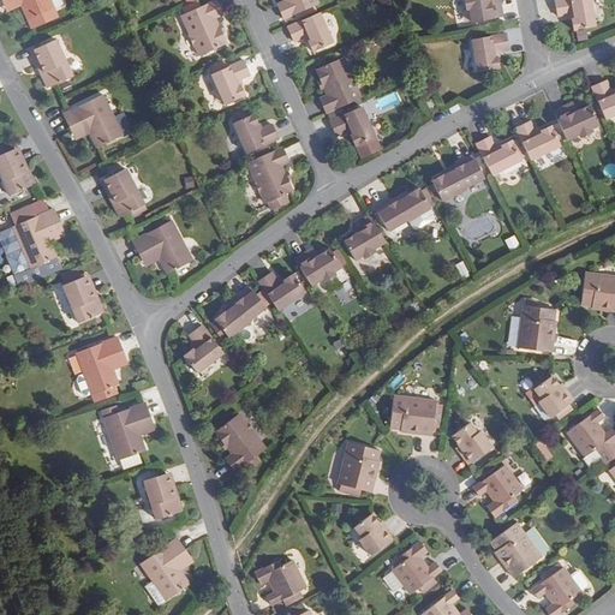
[(49,0),(1,0),(3,0),(18,0),(22,5),(28,21),(54,9),(49,0)]
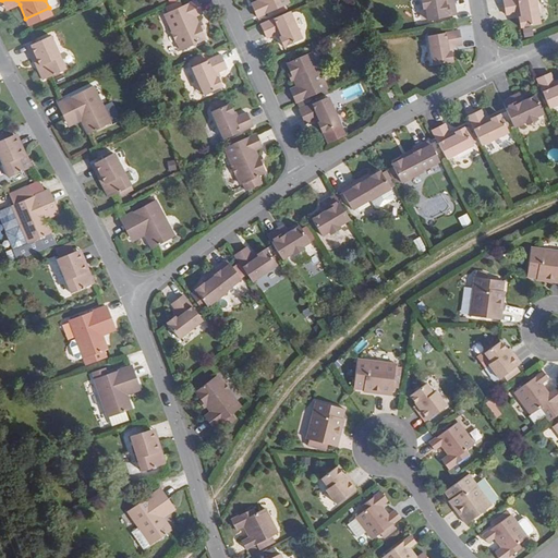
[(20,4),(16,0),(2,0),(7,11),(20,4)]
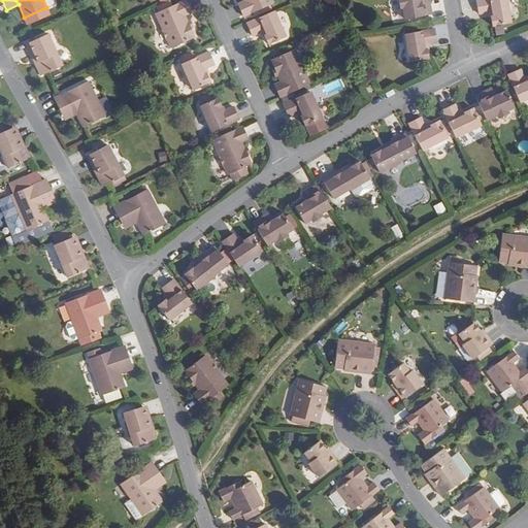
[(166,7),(162,9),(156,12),(163,29),(162,29),(166,39),(167,39),(171,47),(195,36),(185,14),(191,12),(185,0),(184,0),(176,3),(174,0),(171,0),(164,3),(166,7)]
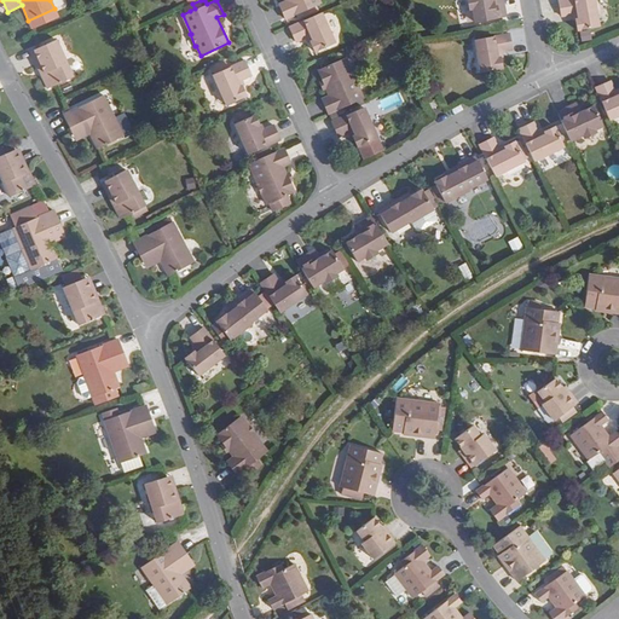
[(322,3),(319,0),(285,0),(281,3),(288,18),(322,3)]
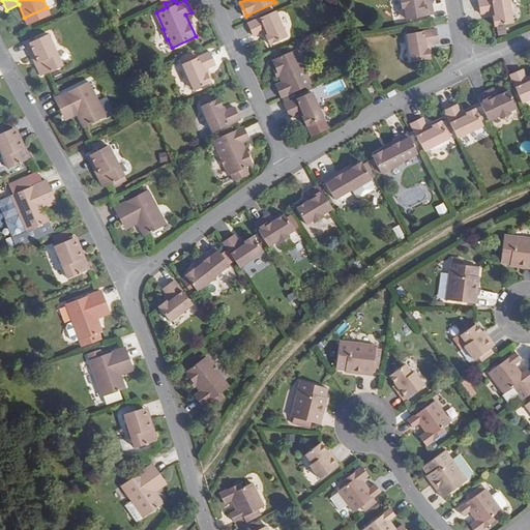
[(402,0),(403,6),(406,8),(408,20),(435,15),(433,1),(427,2),(425,0),(402,0)]
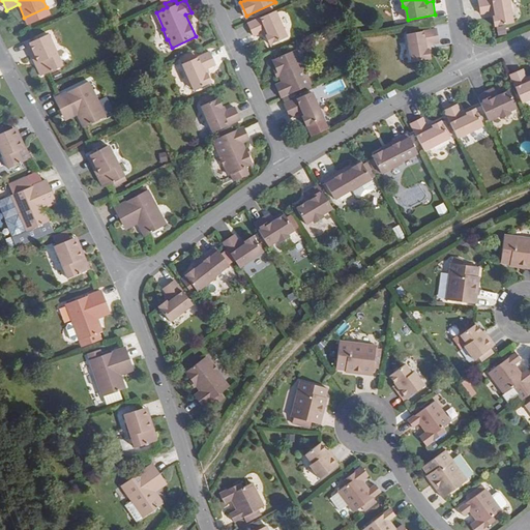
[(496,25),(514,22),(509,0),(479,0),(482,13),(491,11),(494,11),(495,16),(494,16),(494,17),(496,25)]
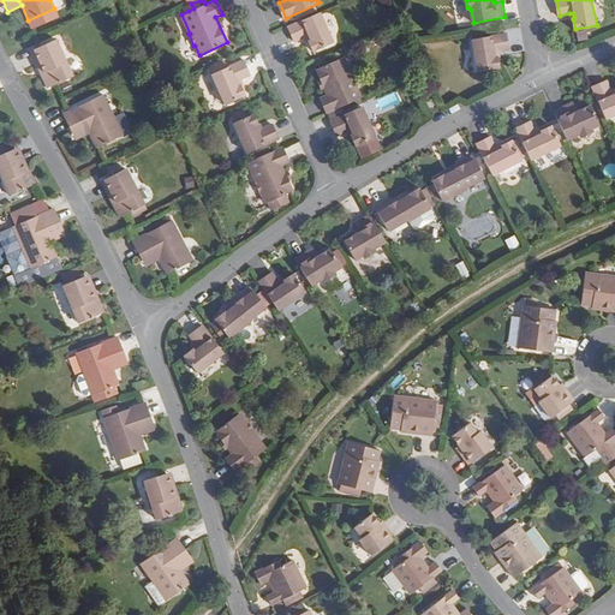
[(320,13),(290,27),(287,28),(294,42),(308,36),(310,41),(309,41),(314,52),(333,43),(320,13)]
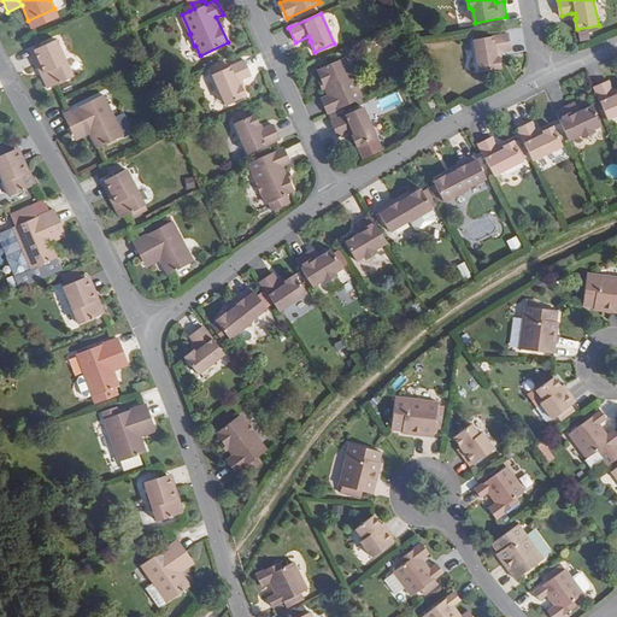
[(335,36),(341,33),(335,19),(329,22),(335,36)]
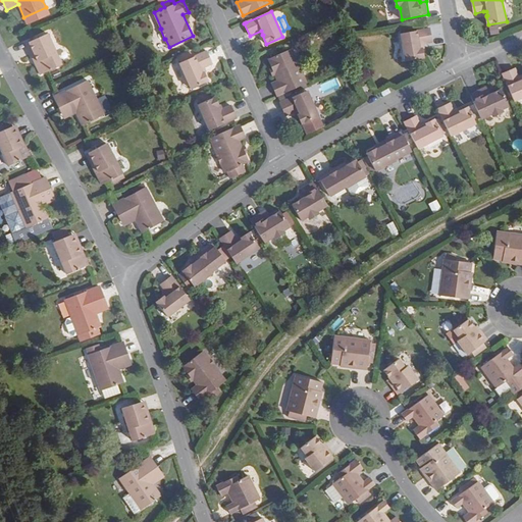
[(433,42),(431,29),(402,34),(407,61),(425,58),(424,49),(424,48),(423,49),(422,44),(425,44),(433,42)]
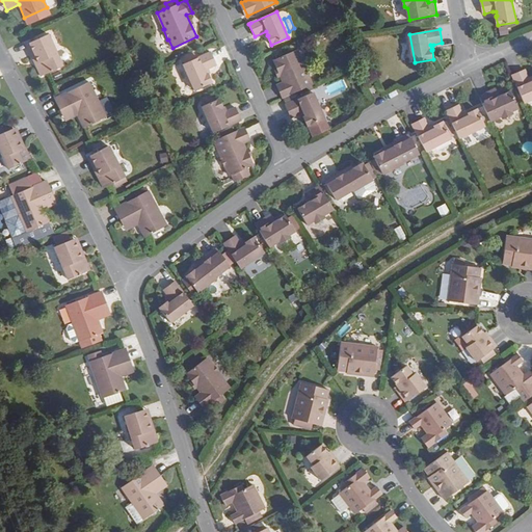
[(48,34),(33,42),(29,43),(38,62),(35,63),(41,76),(47,74),(62,67),(48,34)]
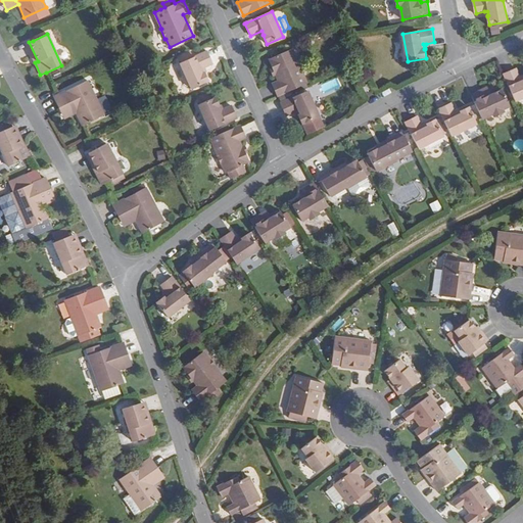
[(29,42),(26,44),(35,62),(38,61),(29,42)]
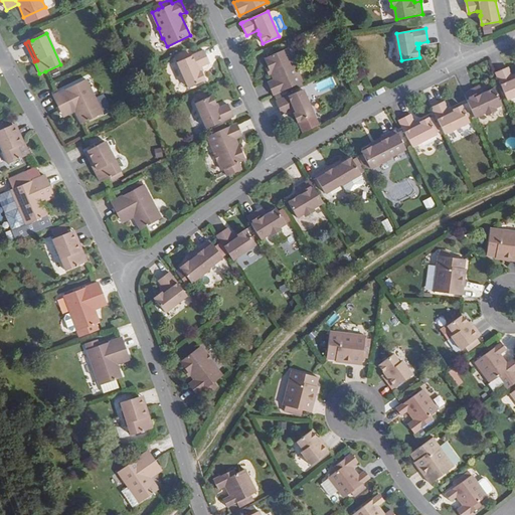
[(290,55),(287,48),(264,58),(274,79),(267,82),(273,96),(301,82),(295,66),(295,65),(291,55),(290,55)]
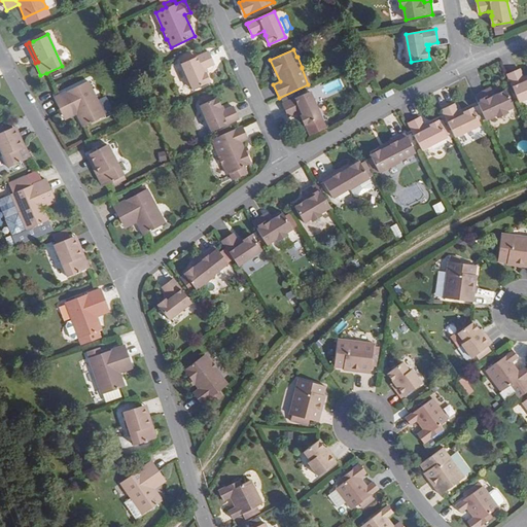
[(207,50),(196,56),(194,50),(180,57),(182,62),(180,62),(192,89),(209,81),(206,72),(205,73),(202,68),(213,63),(207,50)]
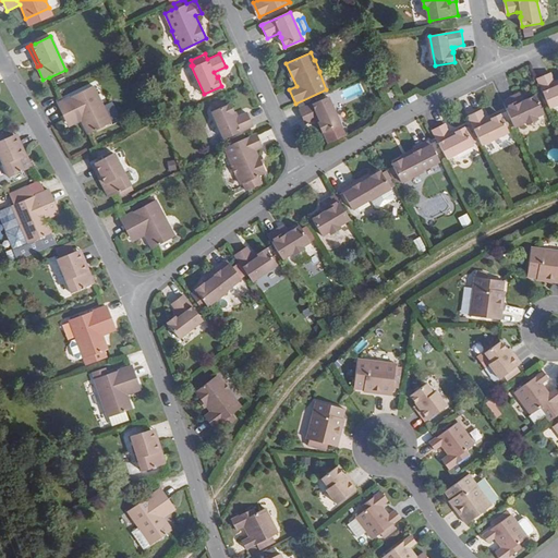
[(557,83),(556,85),(554,82),(550,73),(537,80),(549,108),(557,104),(557,83)]
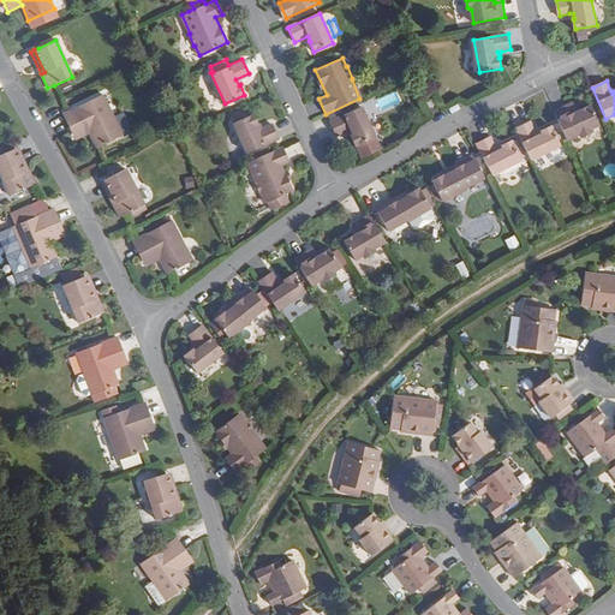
[(381,111),(401,102),(396,91),(376,100),(381,111)]
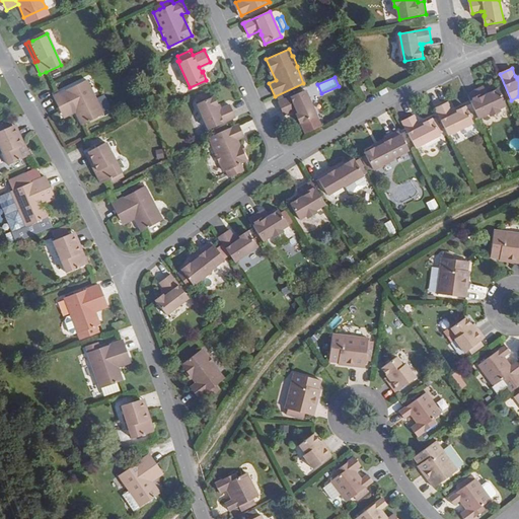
[(75,113),(82,125),(103,114),(86,80),(57,94),(53,96),(59,108),(71,102),(75,113)]
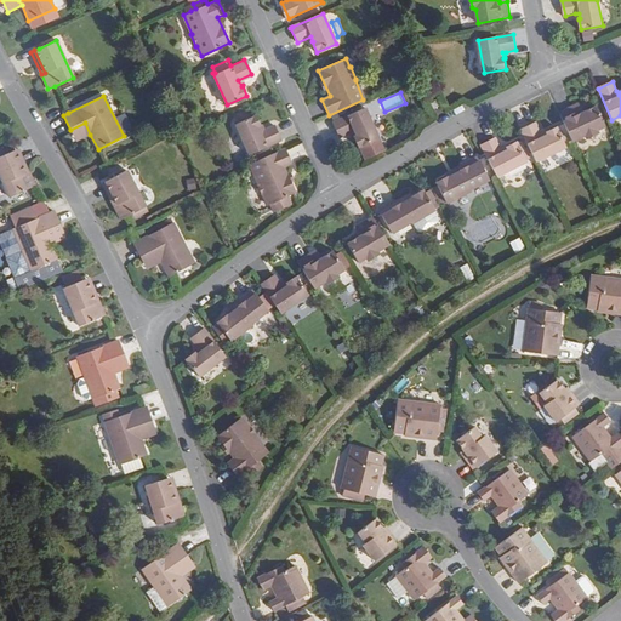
[(437,100),(429,103),(433,109),(440,106),(437,100)]
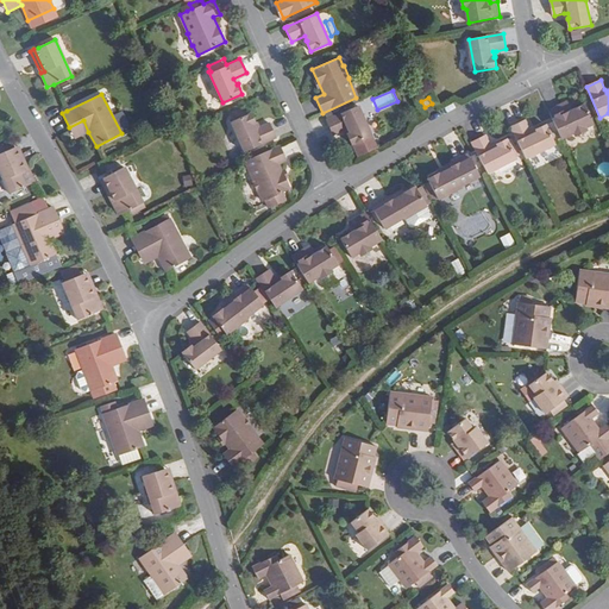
[(594,124),(584,105),(571,111),(570,108),(565,111),(563,104),(548,111),(562,139),(573,133),(577,135),(584,132),(585,129),(594,124)]
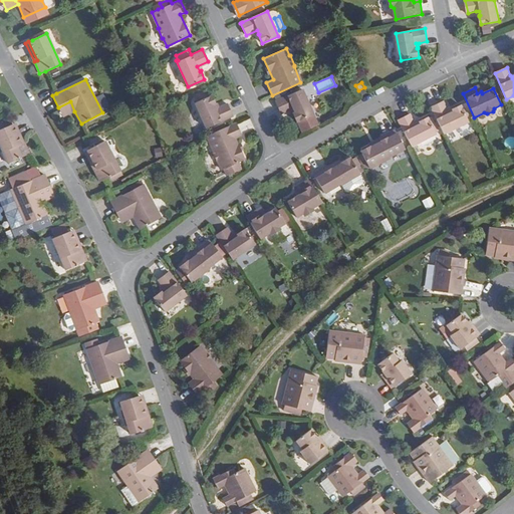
[(297,122),(313,114),(302,89),(275,101),(281,113),(289,110),(292,109),(293,113),(293,114),(297,122)]
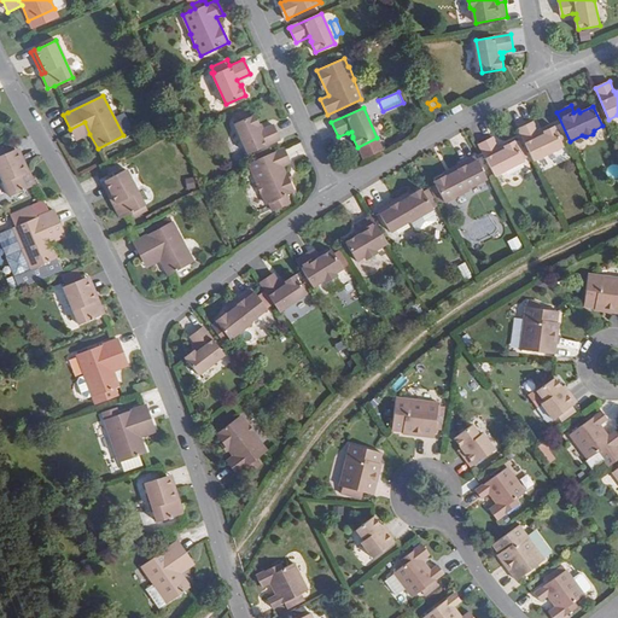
[(254,115),(250,116),(246,110),(232,116),(235,123),(234,123),(248,153),(279,139),(272,123),(258,130),(256,124),(257,123),(254,115)]
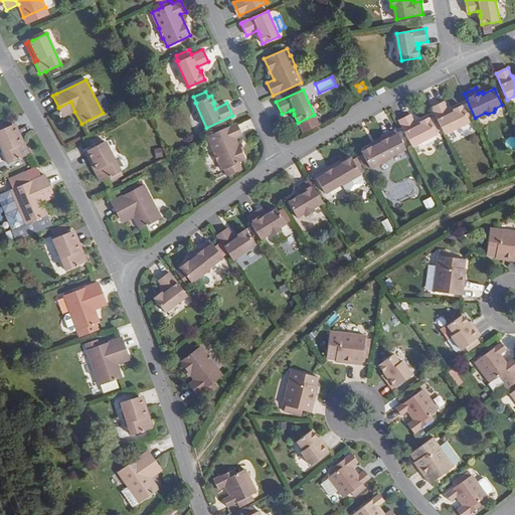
[(70,102),(58,108),(63,117),(74,112),(70,102)]
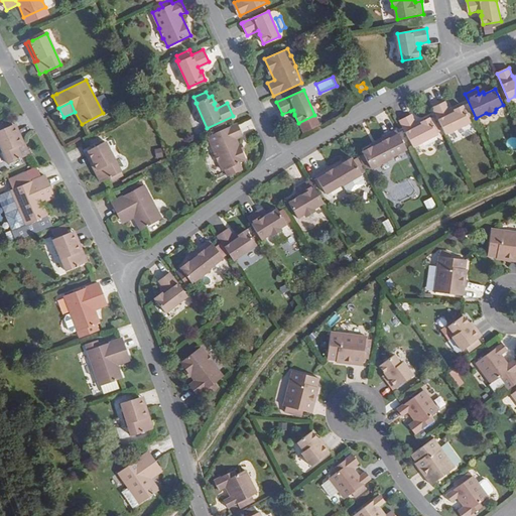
[(448,110),(444,102),(432,108),(445,134),(470,122),(462,106),(455,110),(454,110),(454,111),(449,113),(448,110)]
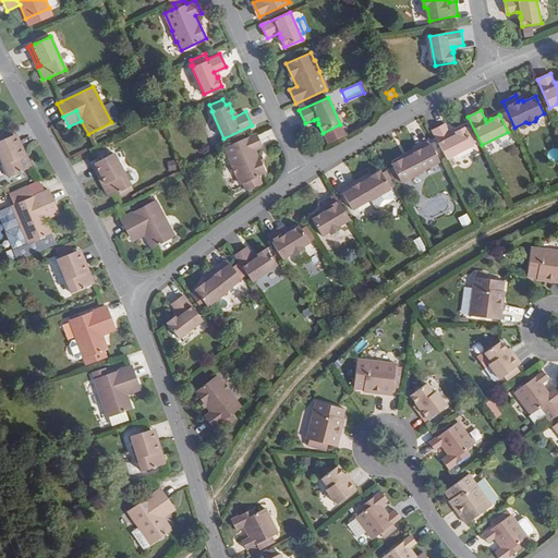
[(455,133),(456,133),(451,135),(449,132),(445,124),(432,131),(447,159),(473,145),(464,128),(456,132),(455,133)]
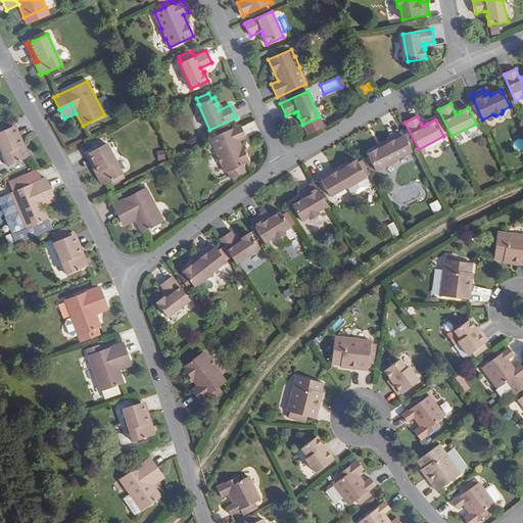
[(438,119),(435,121),(443,136),(443,137),(447,135),(438,119)]
